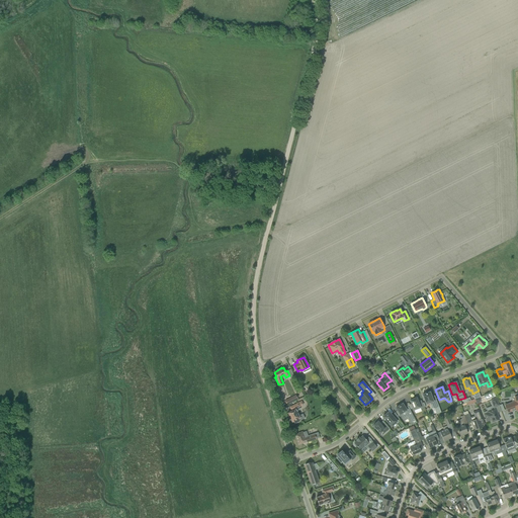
[(426,393),(423,394),(423,395),(422,395),(426,405),(429,403),(430,405),(431,404),(433,409),(439,407),(435,399),(432,400),(430,393),(426,394),(426,393)]
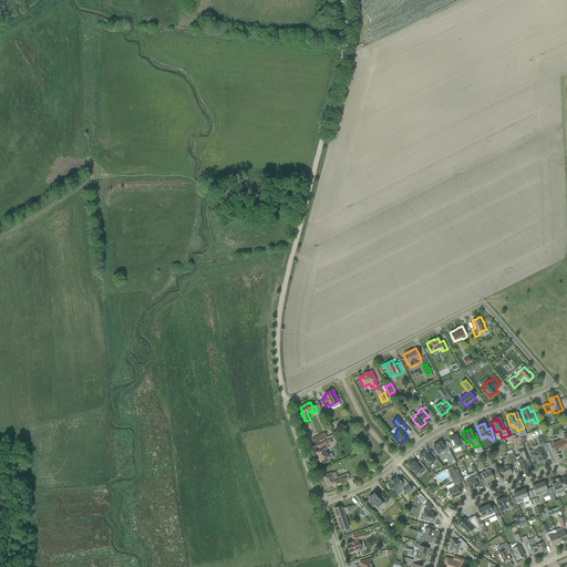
[(566,433),(563,434),(564,440),(553,444),(556,452),(560,451),(564,450),(563,449),(565,449),(565,450),(566,449),(566,433)]
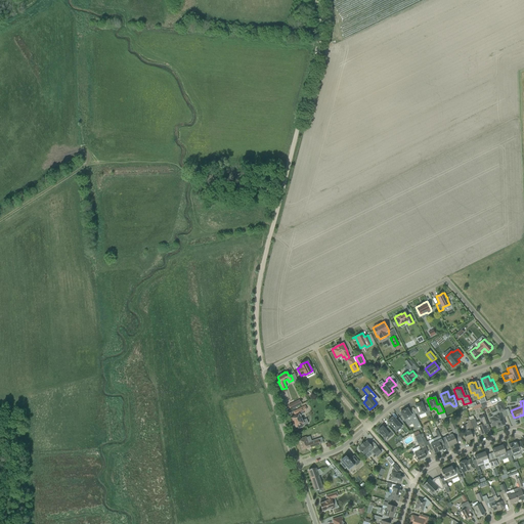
[(424,409),(421,402),(419,403),(418,402),(416,403),(416,404),(415,405),(419,415),(425,412),(426,415),(429,413),(427,407),(424,409)]
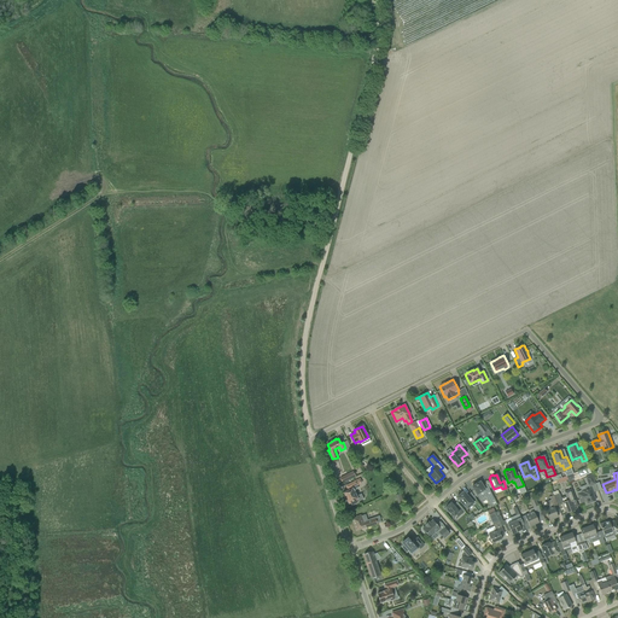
[(586,477),(589,487),(595,484),(592,474),(586,477)]
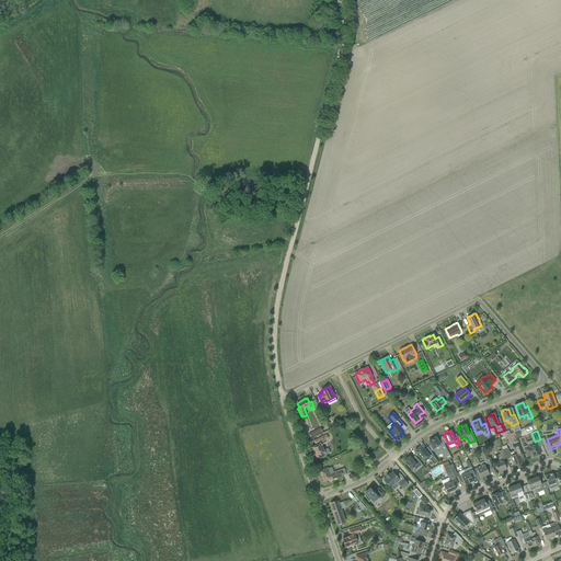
[(330,454),(328,448),(323,450),(321,446),(324,443),(322,437),(313,442),(316,445),(311,448),(312,450),(312,449),(313,450),(312,451),(313,451),(317,458),(318,458),(319,459),(324,456),(330,454)]
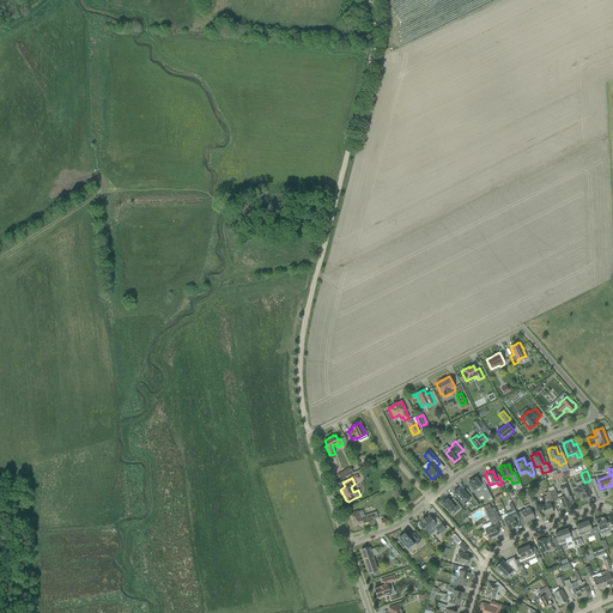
[(477,495),(481,492),(485,498),(487,497),(489,501),(487,501),(489,503),(493,501),(483,480),(479,483),(477,478),(472,480),(472,479),(468,481),(469,483),(468,483),(473,491),(477,495)]
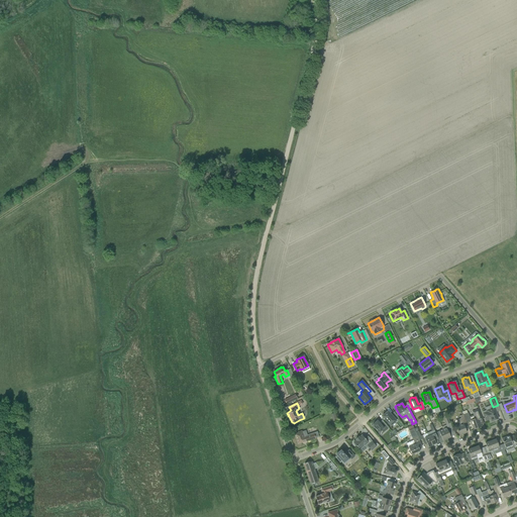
[(497,414),(497,412),(495,407),(494,408),(486,411),(487,412),(483,413),(486,421),(491,419),(492,421),(493,421),(494,421),(497,420),(496,420),(498,419),(497,414)]
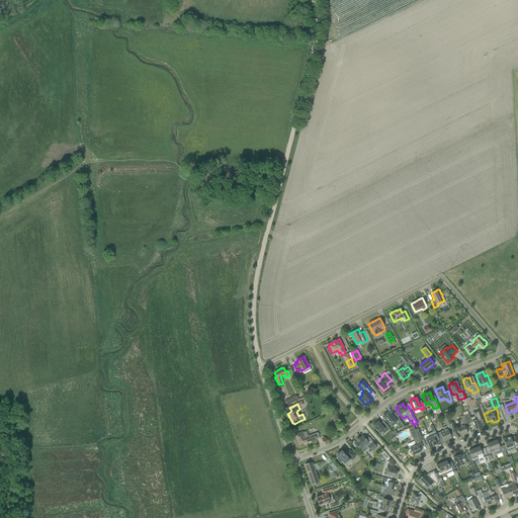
[(382,417),(391,426),(397,422),(397,421),(399,419),(395,414),(392,416),(389,412),(382,417)]
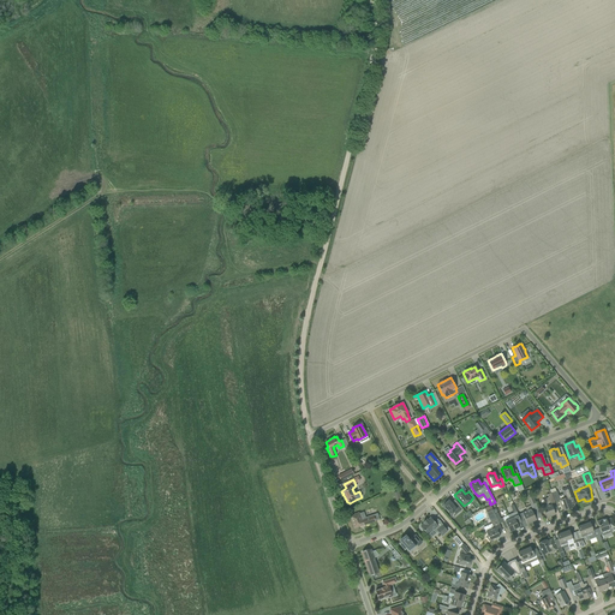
[(556,491),(551,494),(553,497),(555,502),(560,500),(565,511),(572,508),(569,500),(573,499),(569,489),(566,490),(562,493),(562,494),(559,496),(556,491)]
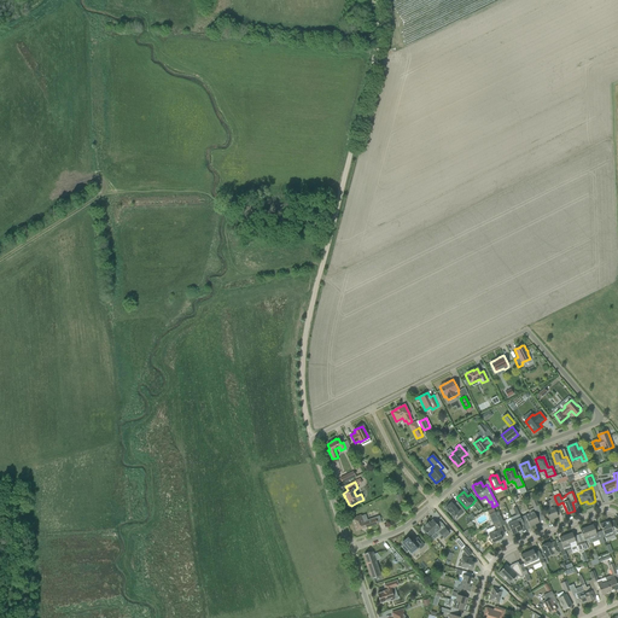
[(555,500),(554,496),(554,495),(549,497),(551,500),(547,501),(549,508),(546,509),(548,514),(549,520),(558,517),(554,507),(558,506),(558,505),(555,500)]
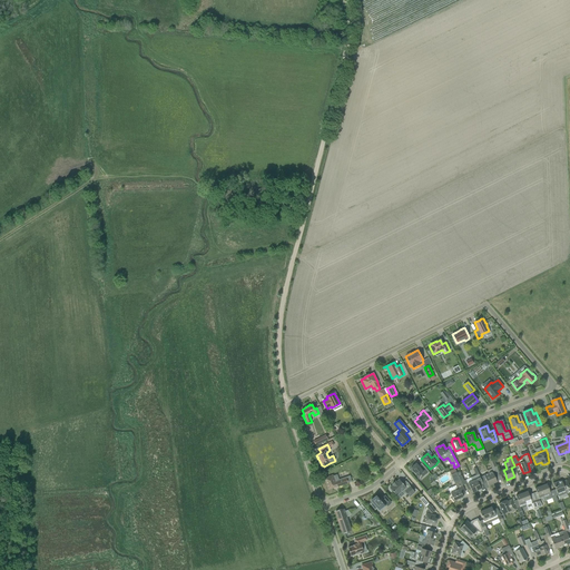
[(429,472),(422,465),(420,468),(415,463),(413,465),(412,464),(409,468),(412,472),(412,471),(418,477),(421,474),(423,477),(429,472)]
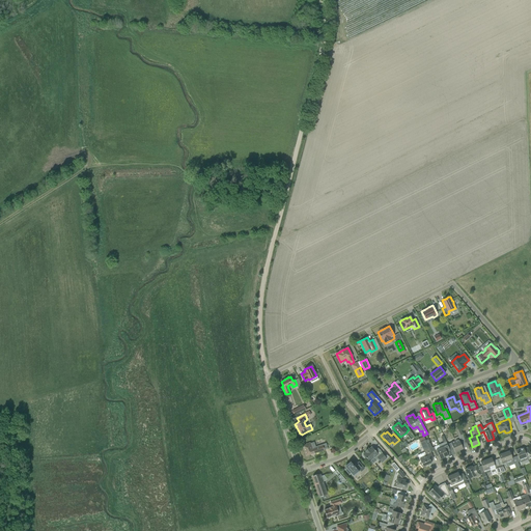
[(462,439),(454,441),(458,451),(463,449),(462,445),(464,444),(462,439)]
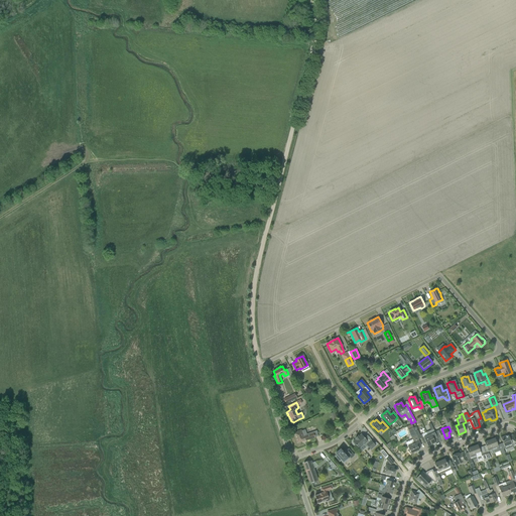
[(418,447),(421,445),(419,441),(418,439),(415,431),(414,430),(413,428),(413,427),(408,429),(411,437),(414,443),(407,446),(409,450),(408,452),(411,456),(416,453),(415,452),(419,449),(418,447)]
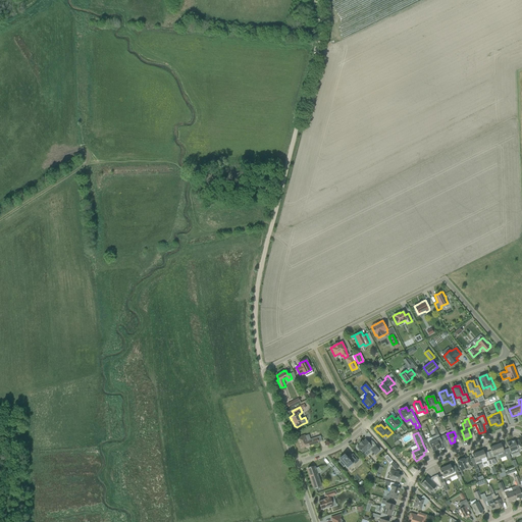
[(451,444),(447,433),(440,436),(440,437),(442,442),(446,440),(448,445),(451,444)]
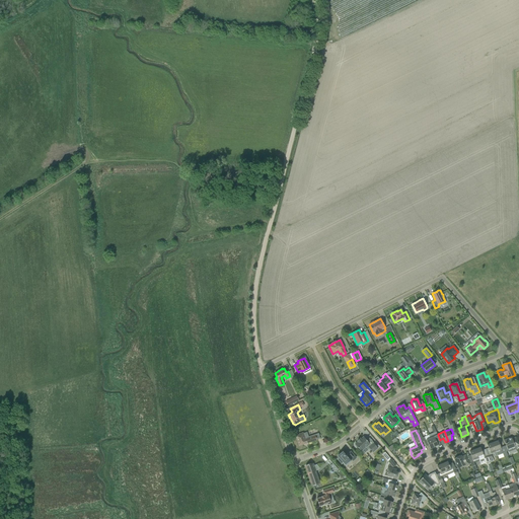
[(305,439),(303,433),(299,434),(299,435),(295,436),(298,446),(303,444),(303,445),(308,443),(307,443),(316,440),(315,436),(312,437),(307,438),(308,438),(305,439)]
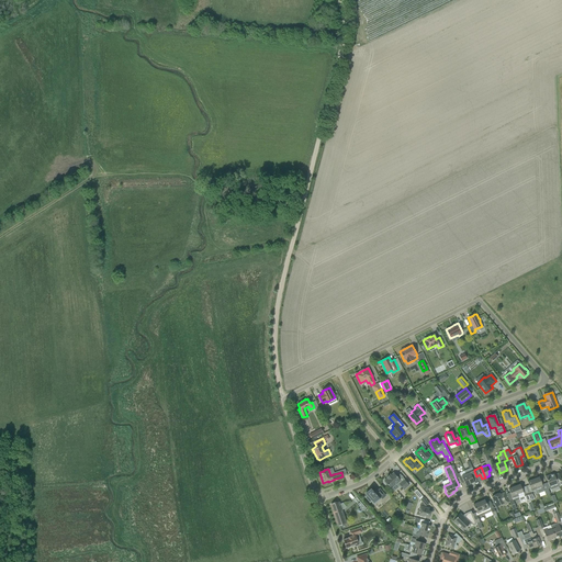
[(452,470),(456,479),(459,478),(461,483),(464,482),(465,486),(470,484),(465,474),(464,471),(458,474),(454,469),(452,470)]
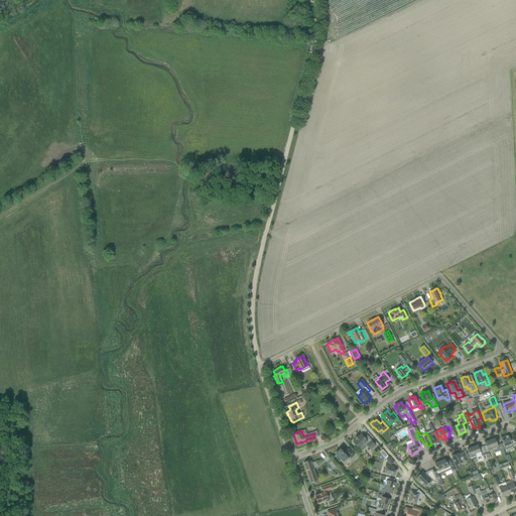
[(433,432),(427,435),(431,444),(435,442),(433,438),(436,437),(434,433),(433,432)]
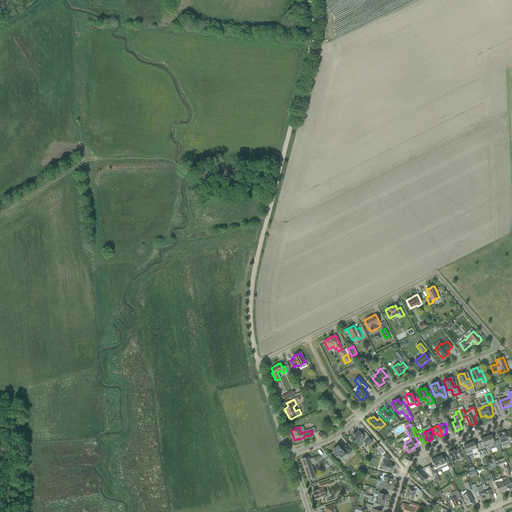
[(362,443),(363,441),(368,446),(373,442),(368,437),(366,439),(358,431),(356,433),(355,432),(352,435),(353,436),(350,438),(350,439),(352,442),(352,441),(356,445),(361,441),(362,443)]
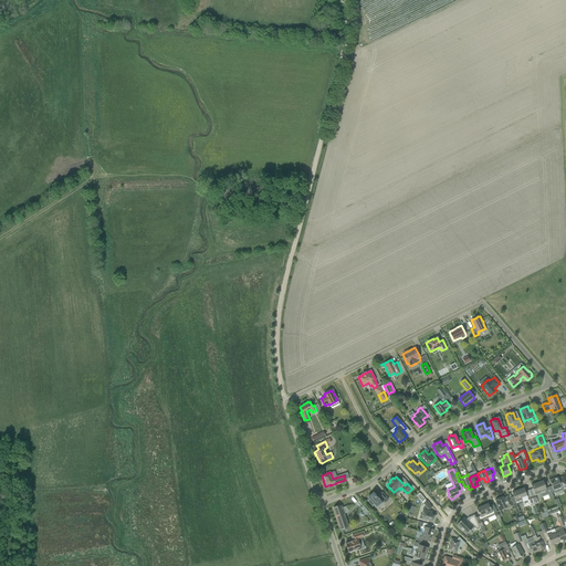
[(563,489),(565,486),(565,485),(563,477),(558,478),(557,477),(549,480),(552,485),(549,486),(551,491),(552,491),(552,493),(554,492),(554,493),(563,490),(563,489)]
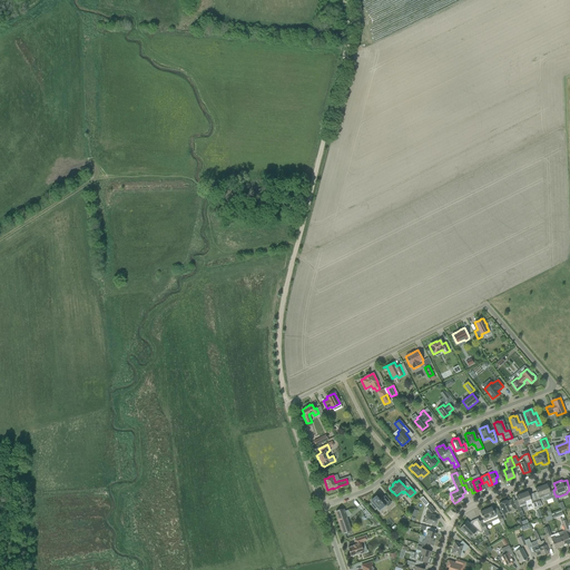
[(552,498),(550,491),(547,484),(541,487),(546,500),(547,500),(552,498)]
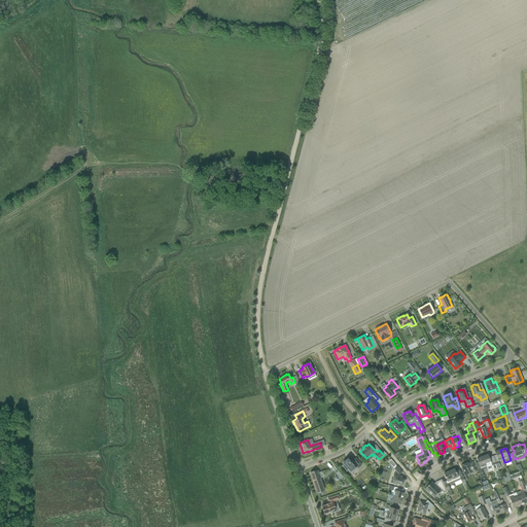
[(504,462),(500,450),(494,452),(496,456),(498,461),(500,461),(501,462),(503,463),(505,462),(504,462)]
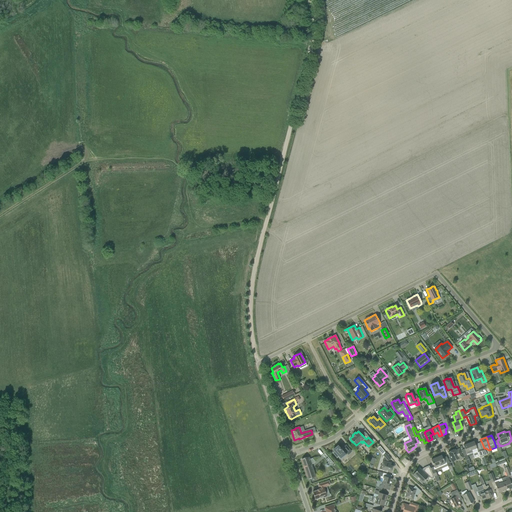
[(483,456),(481,450),(477,451),(474,441),(468,443),(473,456),(478,454),(479,456),(481,457),(483,456)]
